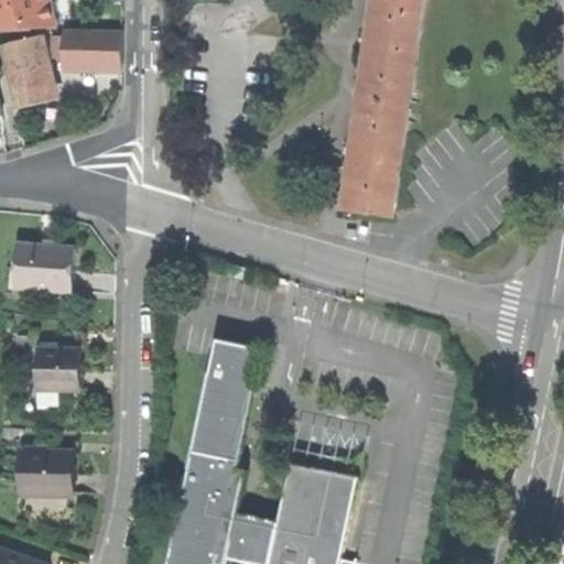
[(0,0),(0,28),(1,33),(57,28),(53,11),(50,0),(43,0),(28,4),(25,0),(0,0)]
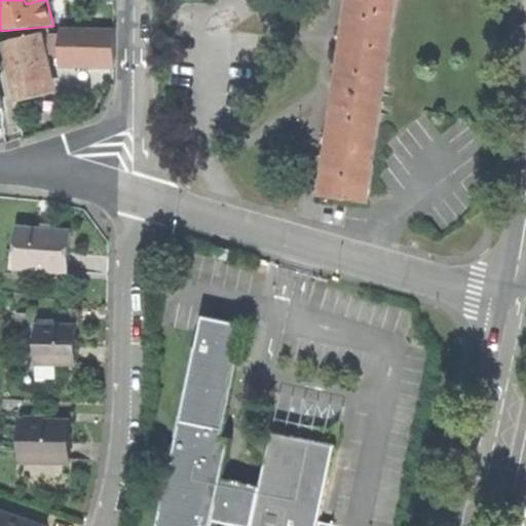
[(348,0),(322,197),(369,203),(397,0),(348,0)]
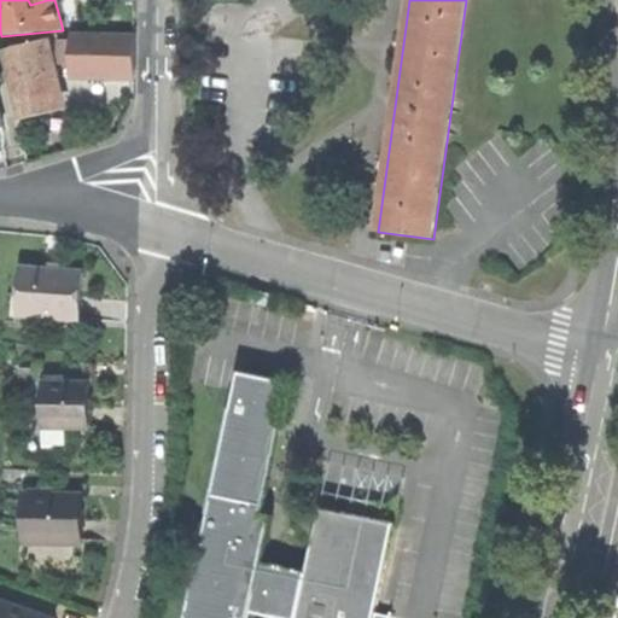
[(73,80),(134,81),(134,62),(134,38),(74,36),(74,48),(74,63),(73,80)]
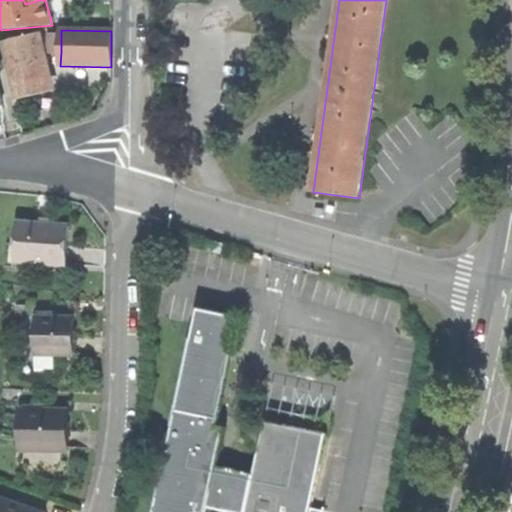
[(2,42),(16,101),(49,93),(35,34),(2,42)]
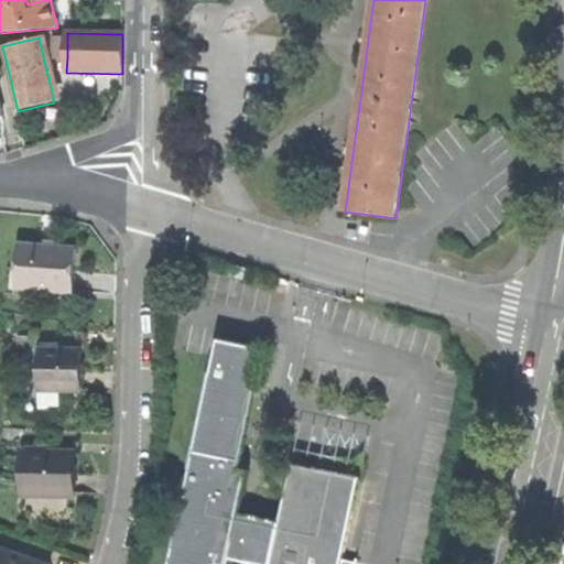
[(53,57),(67,57),(67,44),(53,44),(53,57)]
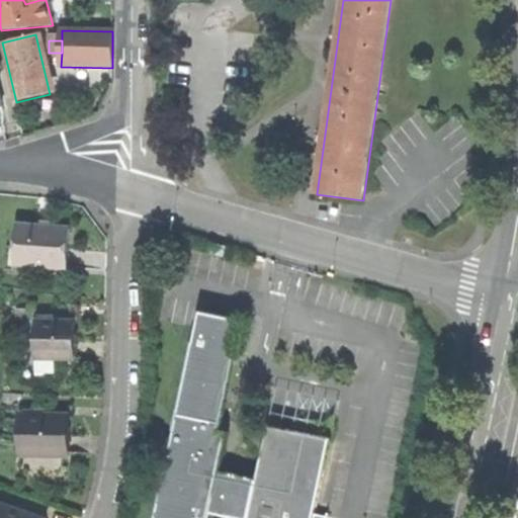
[(16,223),(13,262),(65,265),(67,226),(38,224),(16,223)]
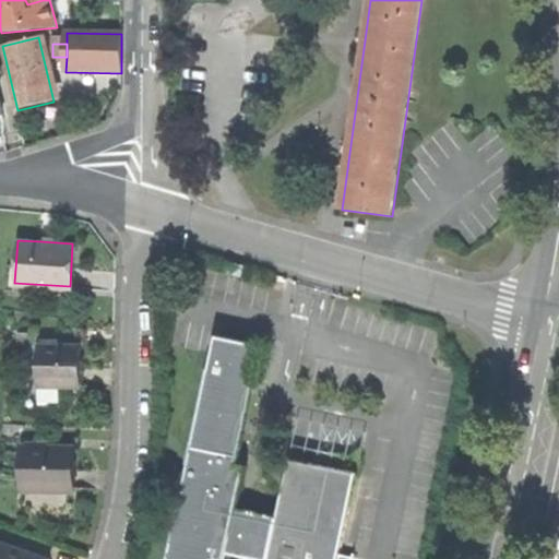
[(337,554),(354,473),(286,459),(274,518),(253,513),(233,509),(241,465),(232,463),(256,345),(210,336),(164,558),(222,558),(224,554),(251,558),(352,558),(353,557),(337,554)]
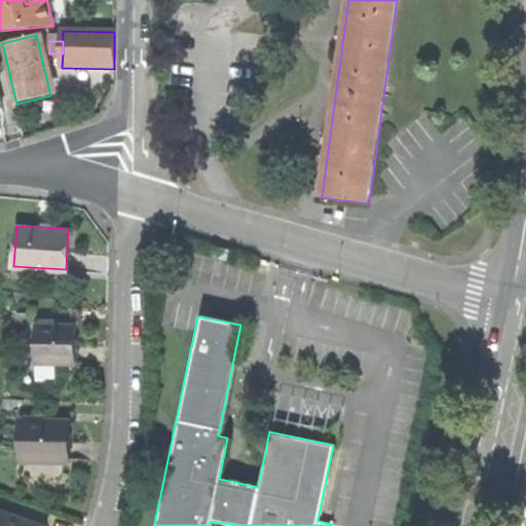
[(36,326),(35,363),(74,365),(75,346),(76,327),(36,326)]
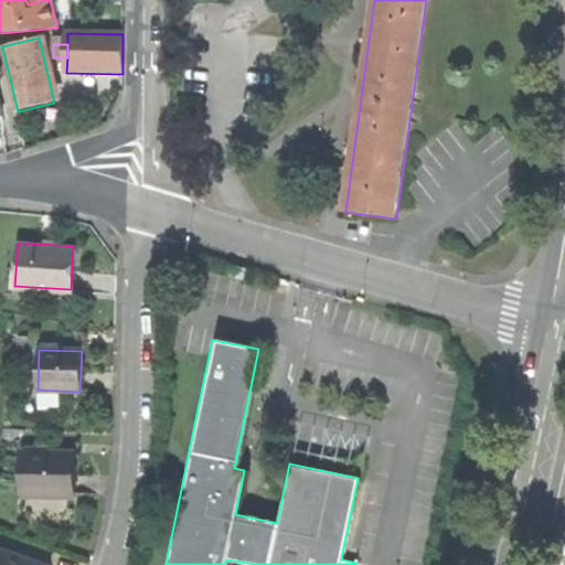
[(21,450),(21,494),(72,496),(72,476),(73,451),(21,450)]
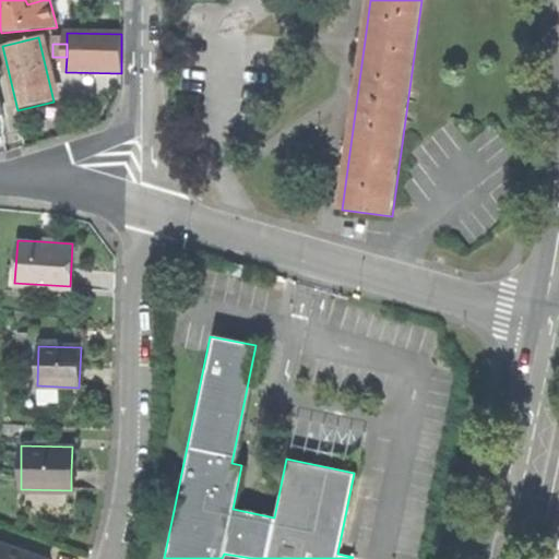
[(0,547),(0,558),(45,558),(1,544),(0,547)]
